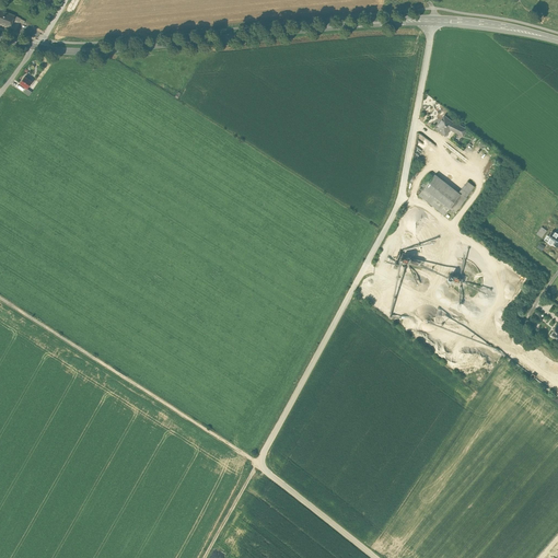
[(16,13),(0,6),(0,20),(12,25),(15,16),(16,13)]
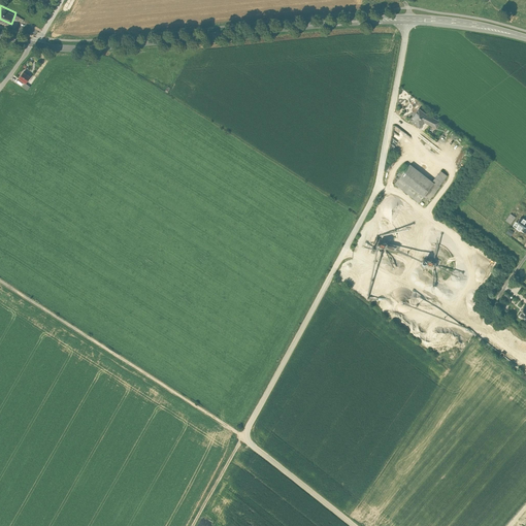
[(32,74),(26,70),(21,76),(27,80),(27,81),(28,81),(32,74)]
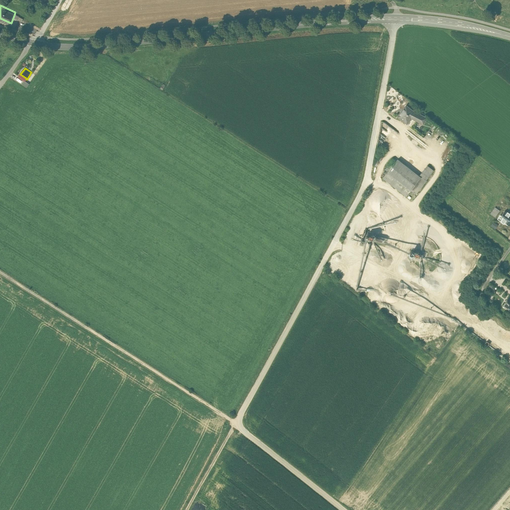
[(428,115),(418,110),(417,110),(408,103),(399,114),(409,122),(413,116),(425,122),(428,115)]
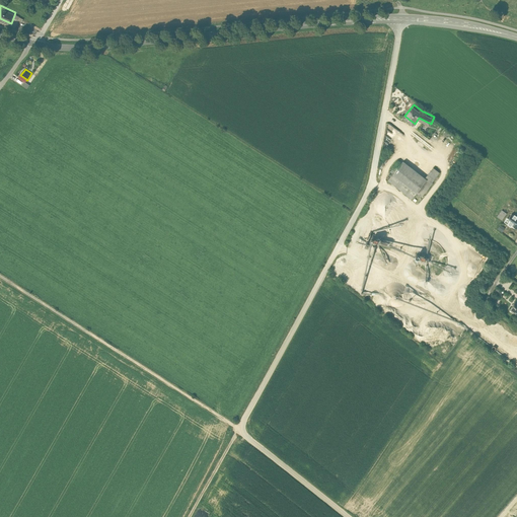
[(400,159),(394,166),(397,168),(402,161),(400,159)]
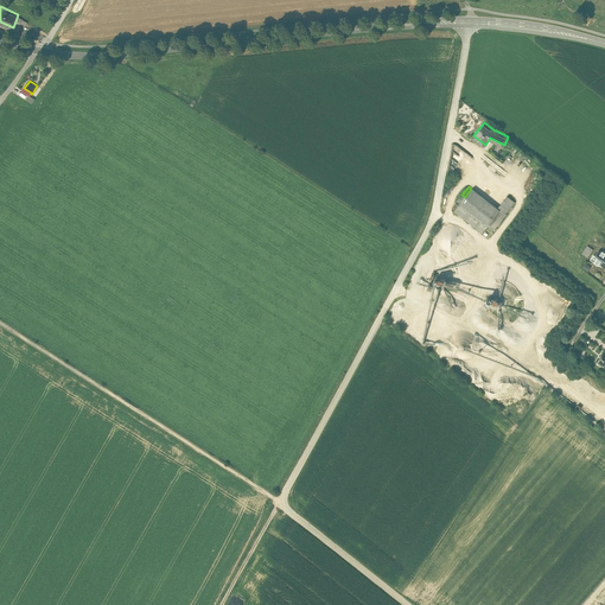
[(500,210),(471,189),(465,197),(464,198),(462,196),(459,199),(462,202),(463,202),(476,212),(489,223),(500,210)]
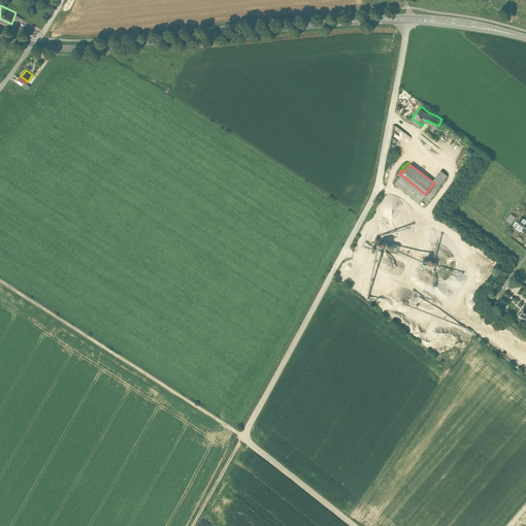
[(442,168),(435,178),(436,179),(440,184),(449,173),(442,168)]
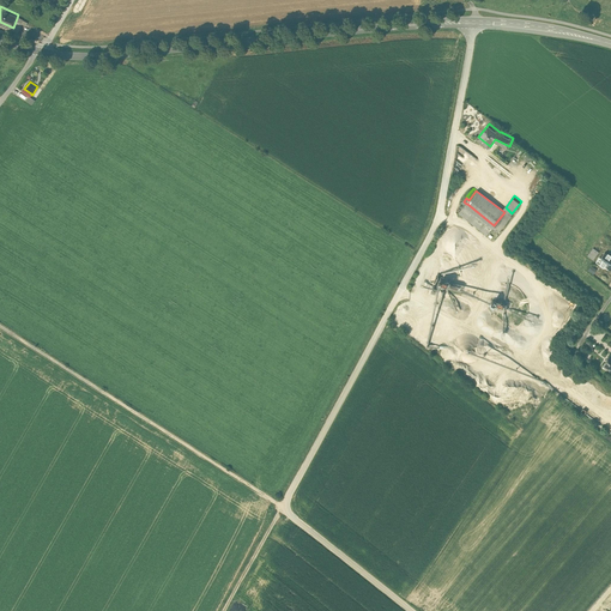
[(467,204),(466,204),(460,211),(475,223),(481,215),(467,204)]
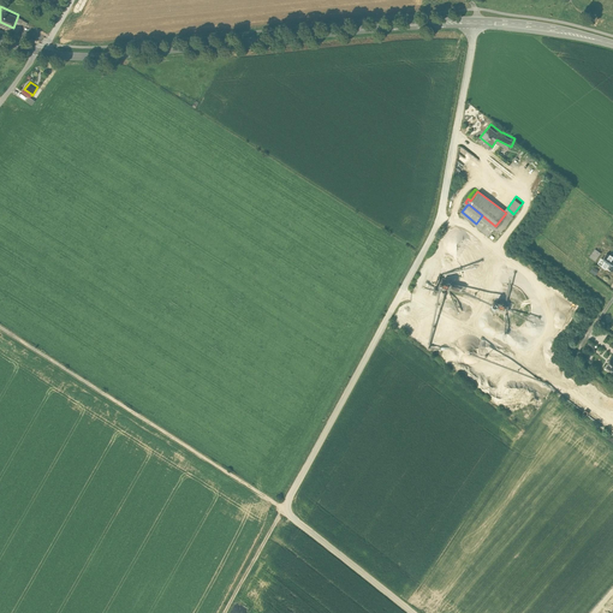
[(495,226),(495,227),(501,231),(515,214),(513,214),(509,209),(495,226)]
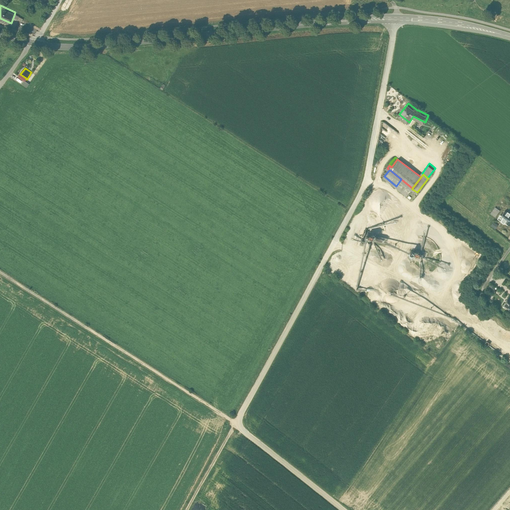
[(412,188),(401,179),(396,186),(408,194),(412,189),(412,188)]
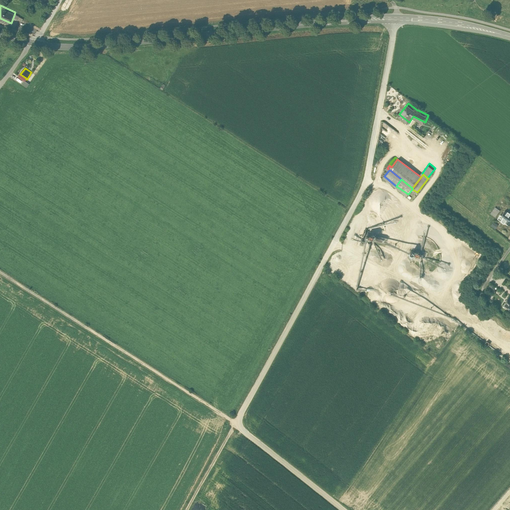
[(501,208),(497,205),(493,212),(497,215),(501,208)]
